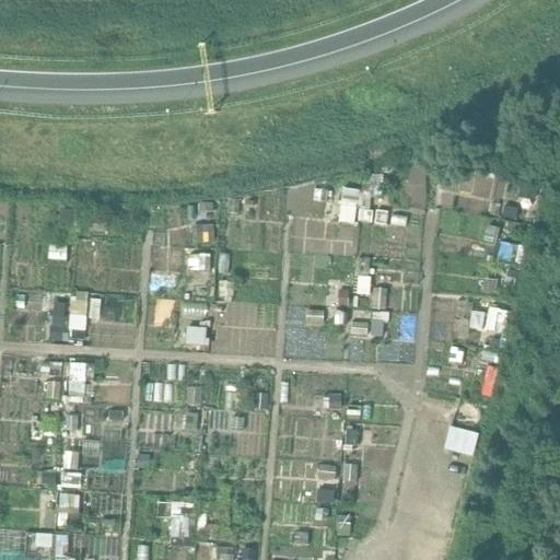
[(509,283),(510,273),(499,272),(497,281),(509,283)]
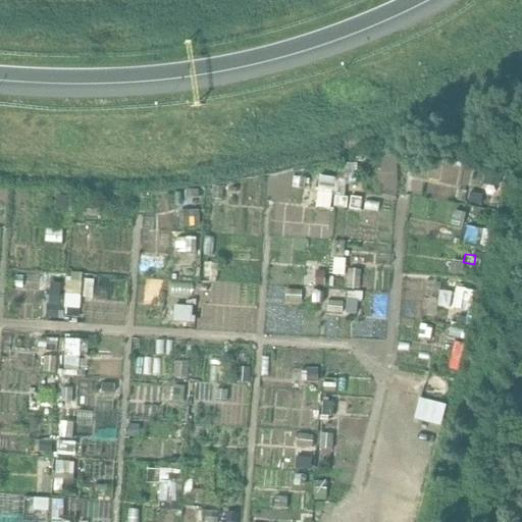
[(65,293),(64,306),(77,308),(80,295),(65,293)]
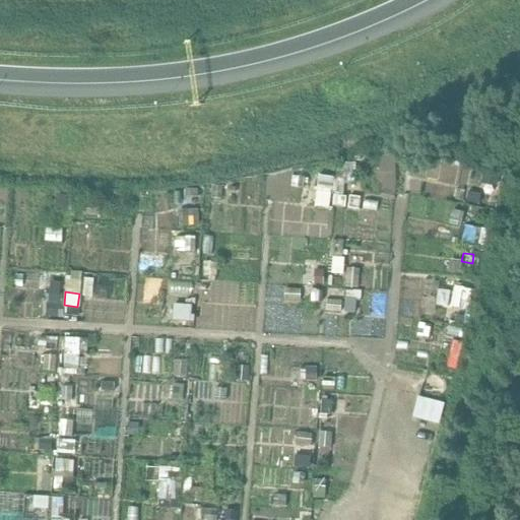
[(191,321),(192,304),(173,303),(172,320),(191,321)]
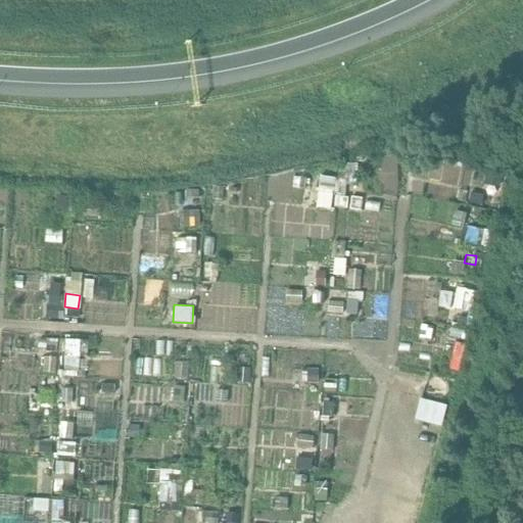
[(59,305),(49,305),(49,318),(58,318),(59,305)]
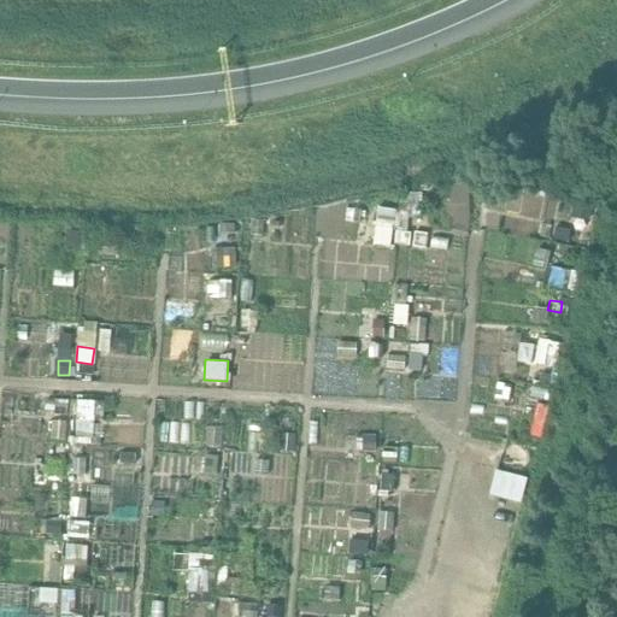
[(521,504),(527,477),(495,469),(488,495),(521,504)]
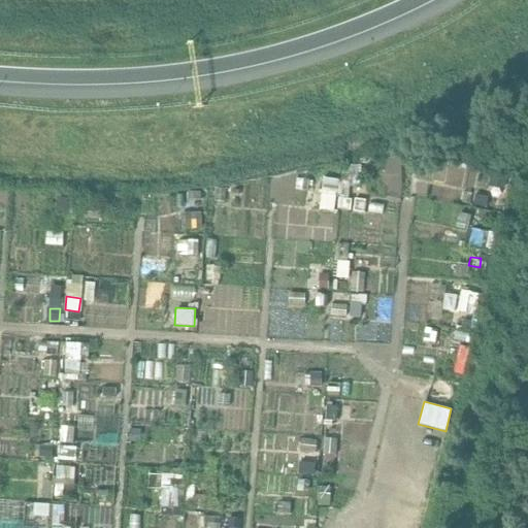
[(33,516),(46,518),(48,505),(35,503),(33,516)]
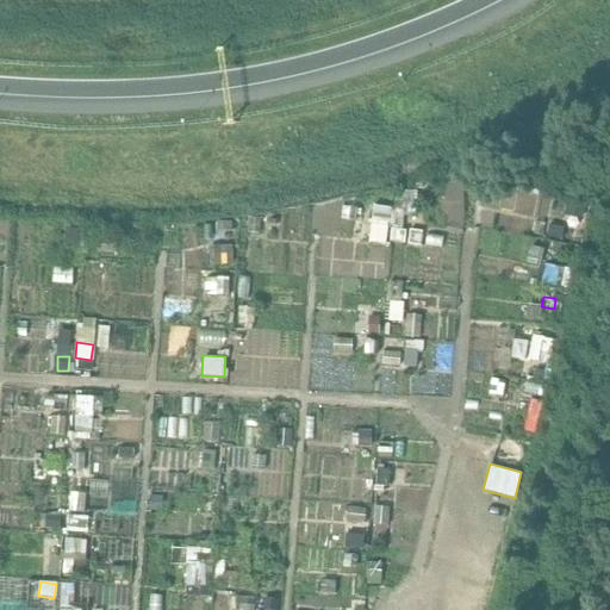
[(80,609),(80,608),(74,608),(73,583),(58,583),(58,609),(80,609)]
